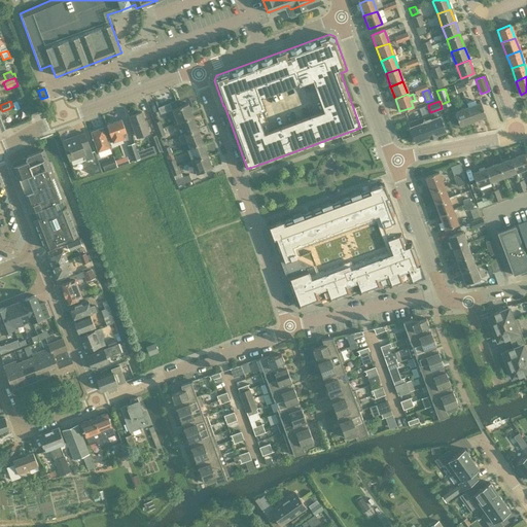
[(467,107),(472,120),(485,115),(480,102),(467,107)]
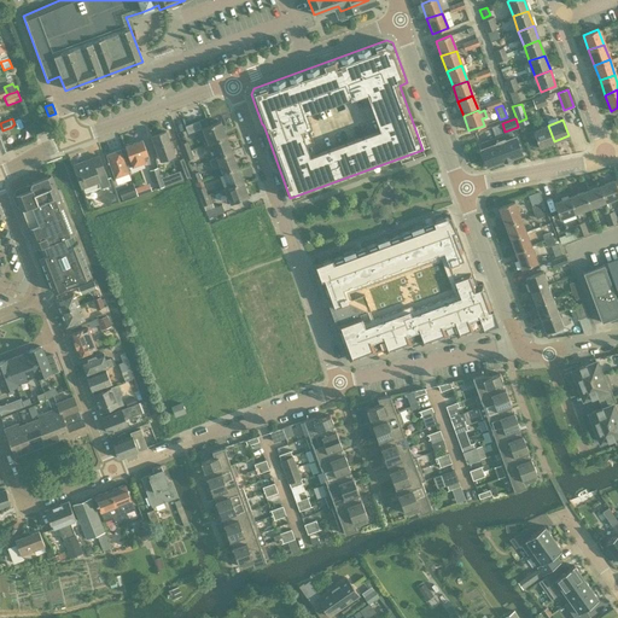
[(199,121),(186,126),(188,133),(202,128),(203,128),(199,121)]
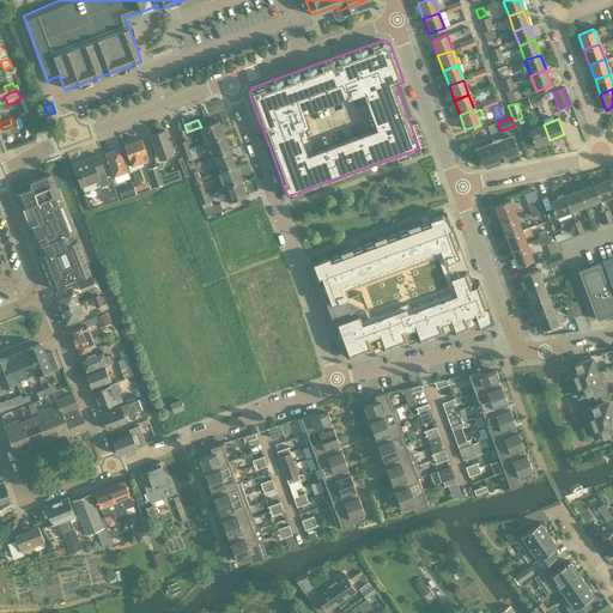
[(210,141),(224,137),(218,120),(201,127),(200,127),(206,143),(210,141)]
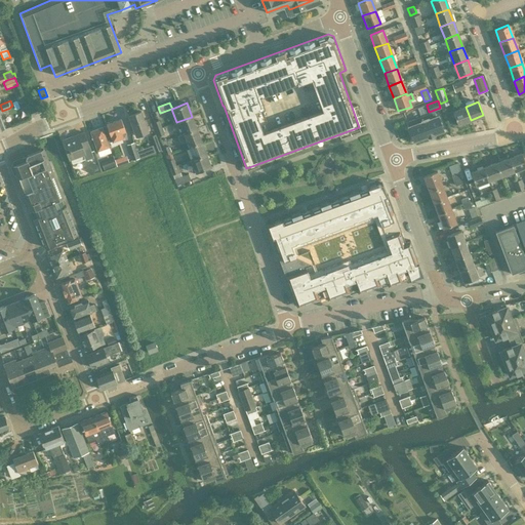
[(457,125),(471,120),(466,107),(452,112),(457,125)]
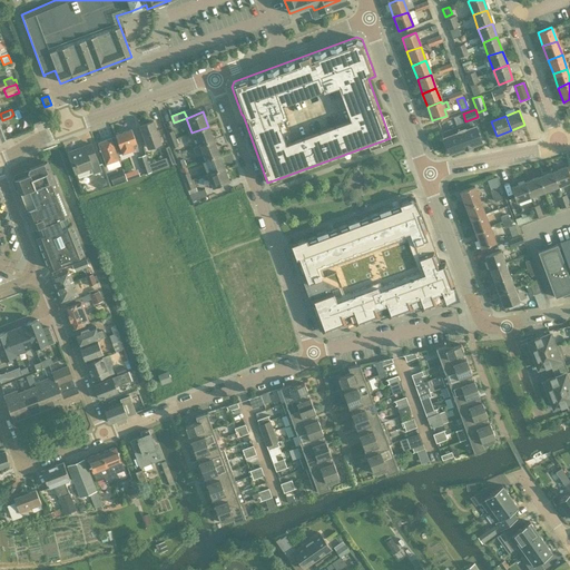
[(154,121),(139,127),(147,147),(160,143),(154,121)]
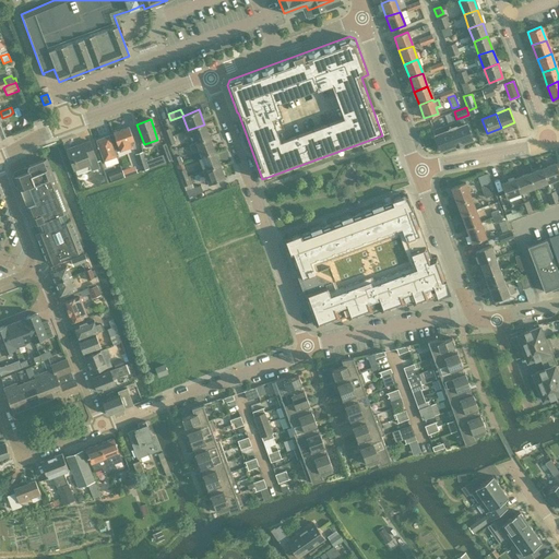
[(458,145),(460,144),(462,143),(461,142),(463,142),(464,143),(472,141),(471,139),(472,139),(466,123),(464,125),(462,119),(433,130),(436,134),(435,134),(441,150),(455,144),(455,145),(456,145),(458,145)]
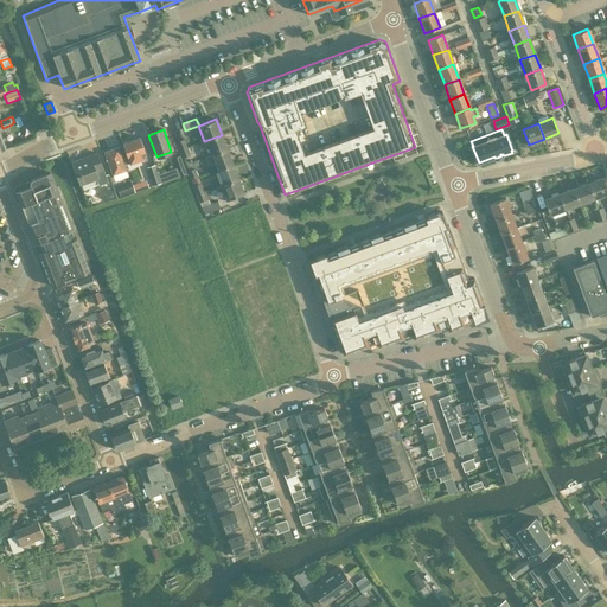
[(228,149),(222,135),(208,140),(212,155),(228,149)]
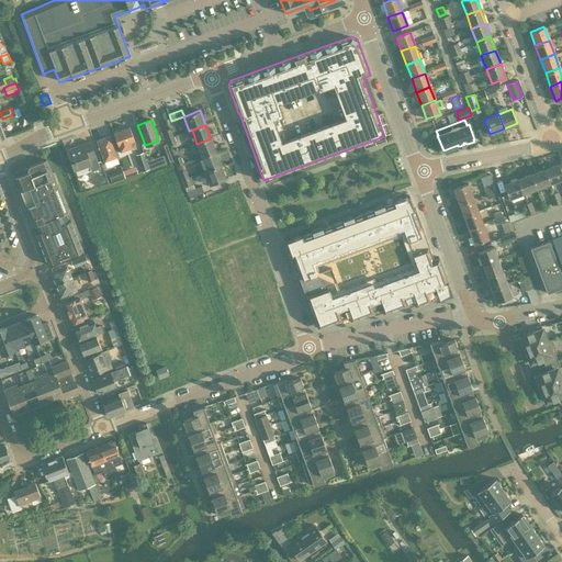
[(130,127),(113,134),(114,135),(115,138),(111,141),(114,148),(115,153),(133,147),(135,143),(130,127)]
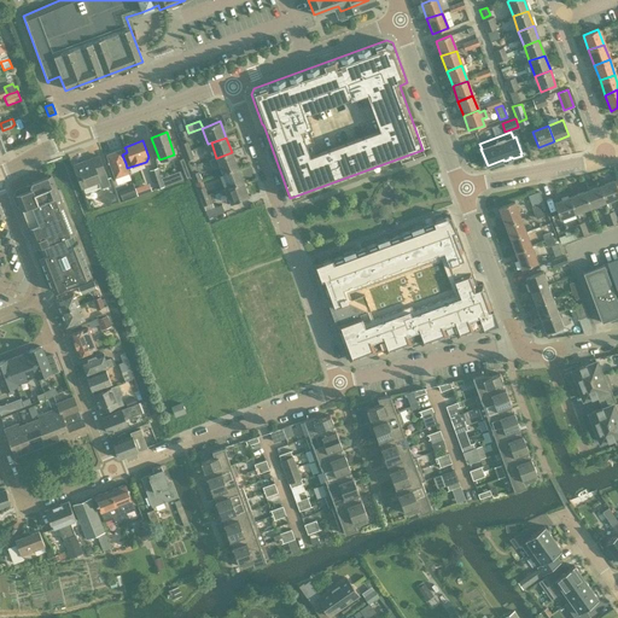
[(127,168),(126,163),(122,155),(127,152),(126,149),(106,156),(115,179),(129,174),(127,168)]
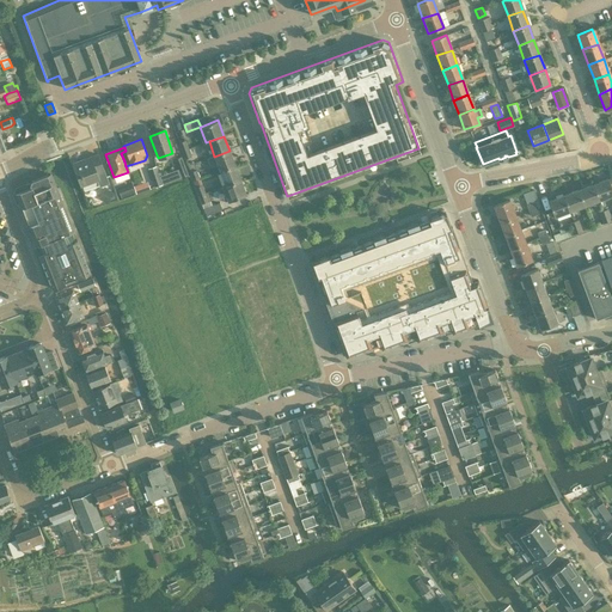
[(207,159),(209,164),(212,166),(215,166),(218,165),(220,171),(234,165),(230,151),(214,157),(207,159)]
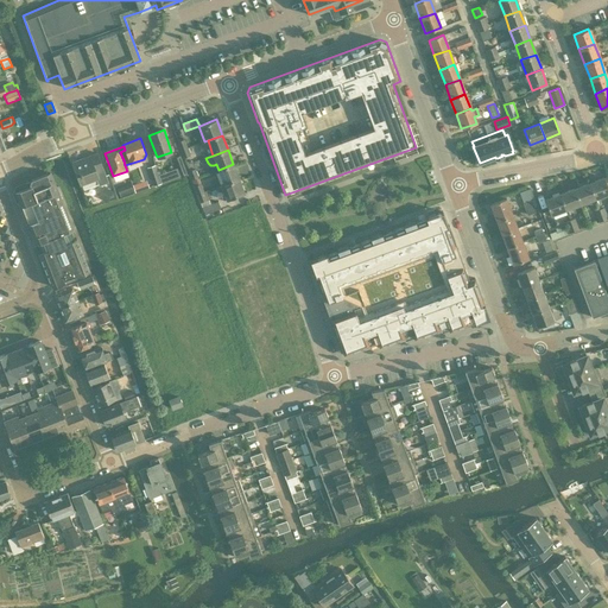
[(97,153),(89,157),(92,160),(83,164),(82,159),(74,162),(75,166),(74,166),(80,184),(96,179),(99,185),(107,183),(97,153)]
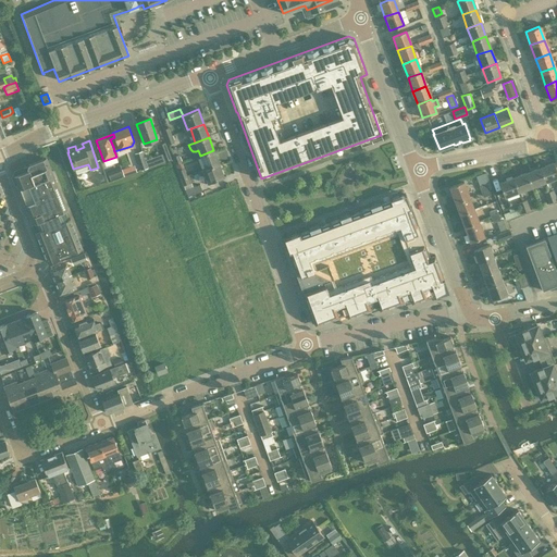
[(164,162),(170,160),(164,144),(159,146),(164,162)]
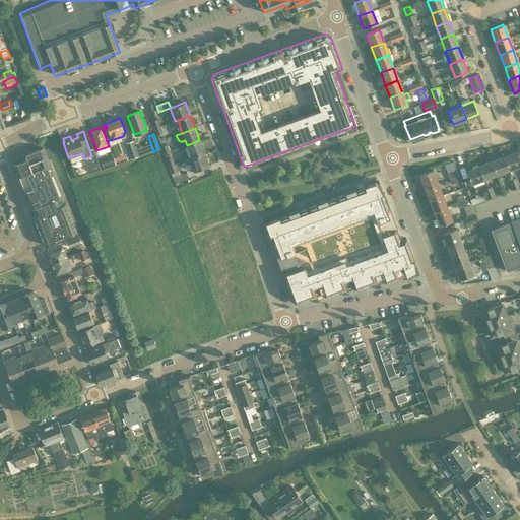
[(191,157),(204,153),(199,140),(187,145),(191,157)]
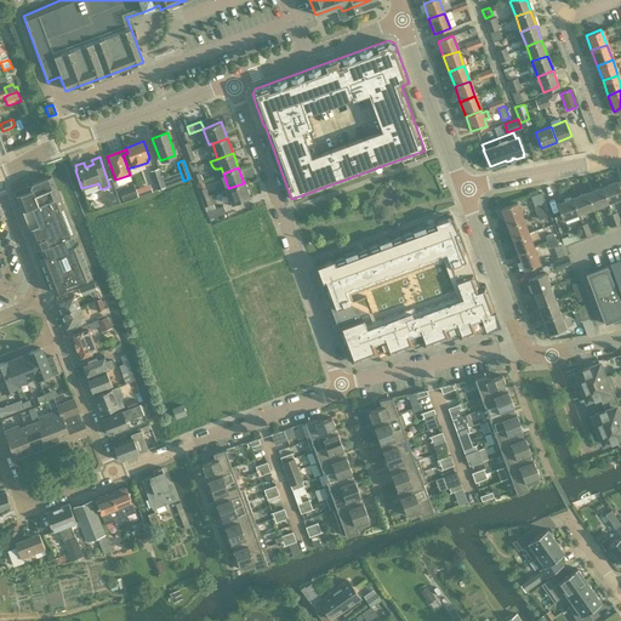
[(161,180),(158,169),(151,171),(157,189),(164,187),(161,180)]
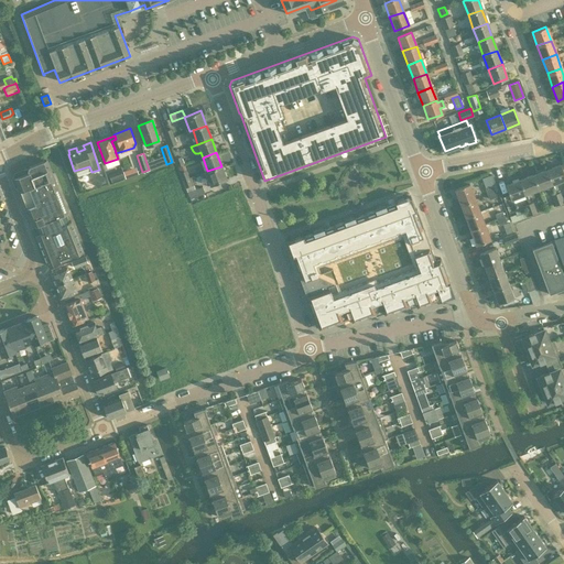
[(184,164),(181,156),(174,159),(177,166),(184,164)]
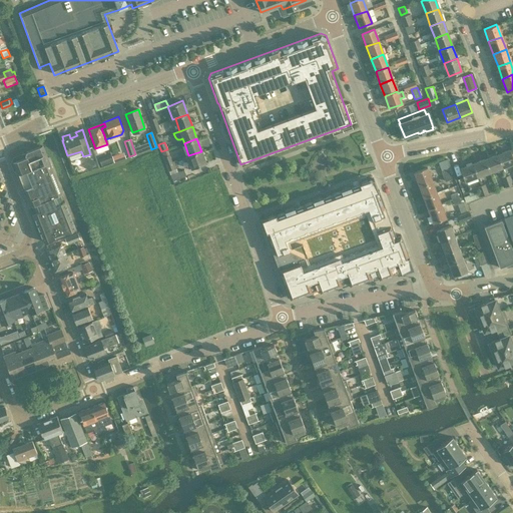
[(61,194),(43,146),(26,152),(25,156),(16,159),(14,164),(15,167),(14,168),(29,206),(31,206),(34,213),(32,214),(43,242),(54,238),(54,237),(63,233),(63,234),(75,230),(64,201),(62,202),(59,195),(61,194)]
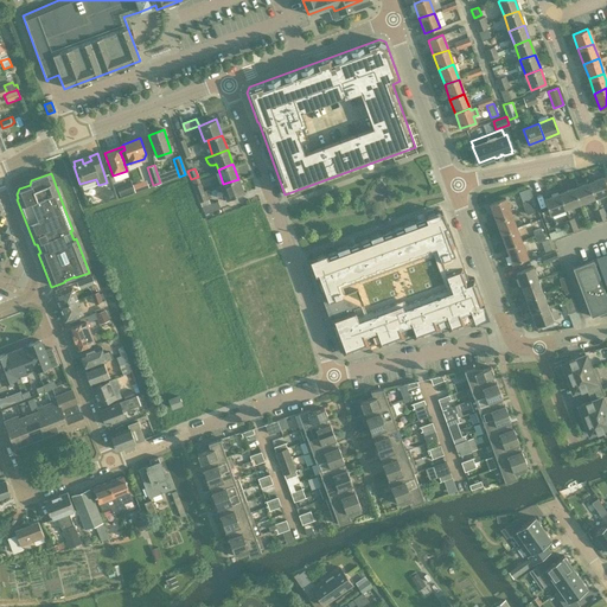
[(606,187),(604,178),(588,183),(594,198),(606,193),(606,187)]
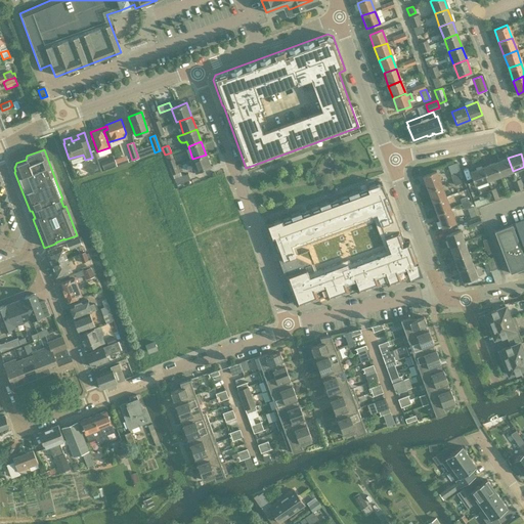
[(192,159),(189,160),(194,173),(211,167),(206,155),(192,159)]
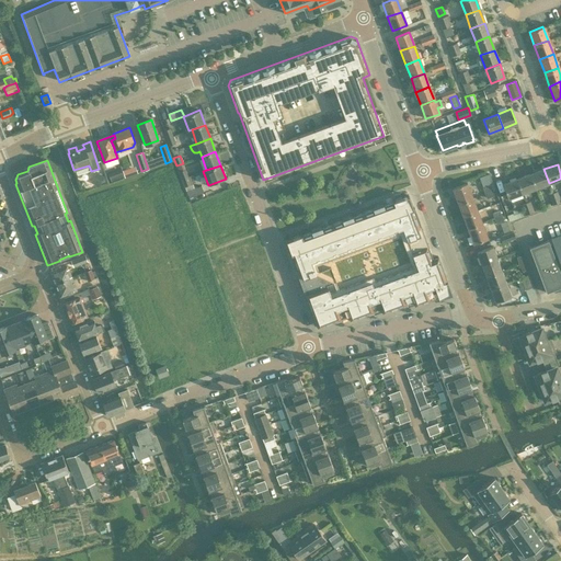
[(182,180),(189,176),(185,169),(179,172),(182,180)]
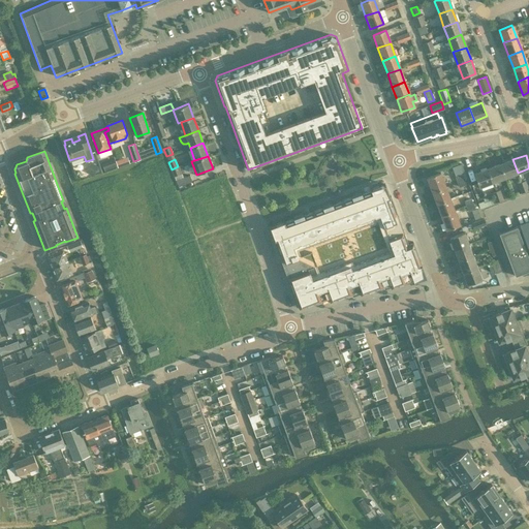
[(518,173),(512,159),(500,164),(504,178),(518,173)]
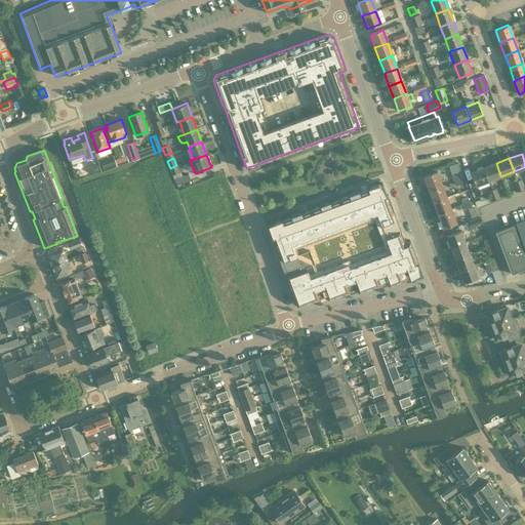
[(92,173),(96,165),(91,163),(87,171),(92,173)]
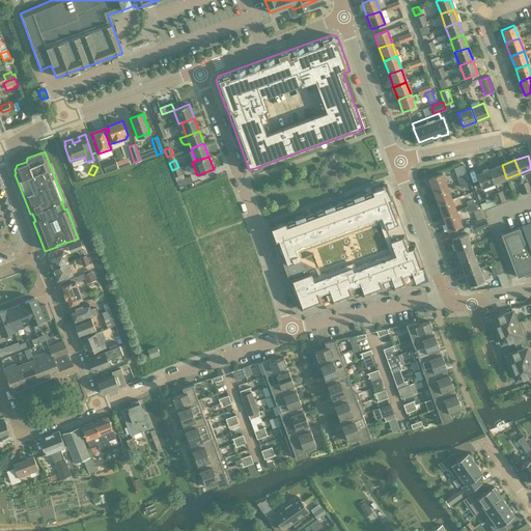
[(506,178),(502,165),(488,170),(494,183),(506,178)]
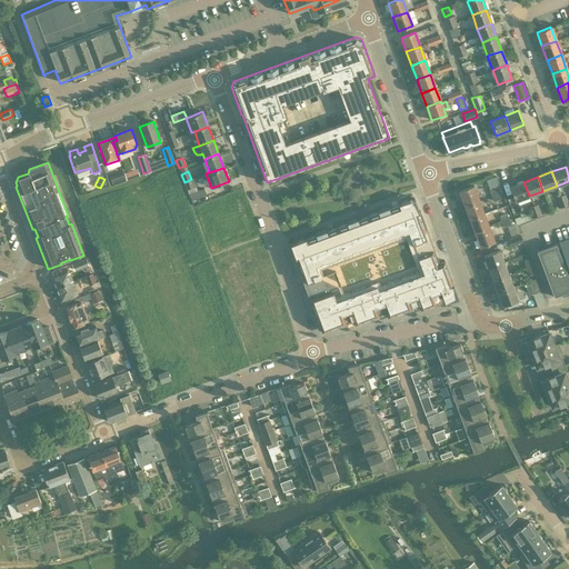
[(191,179),(185,182),(187,189),(195,187),(191,179)]
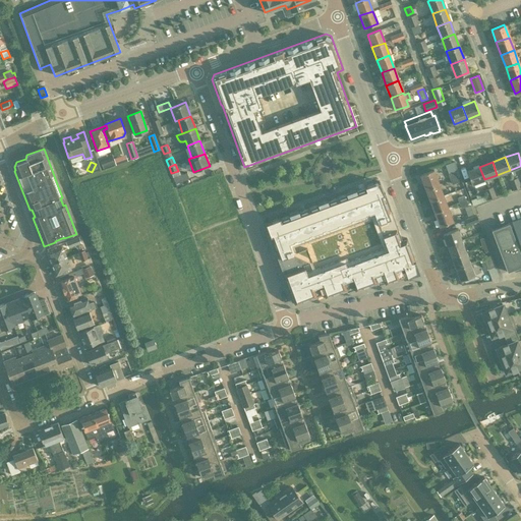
[(484,179),(479,167),(467,171),(471,184),(484,179)]
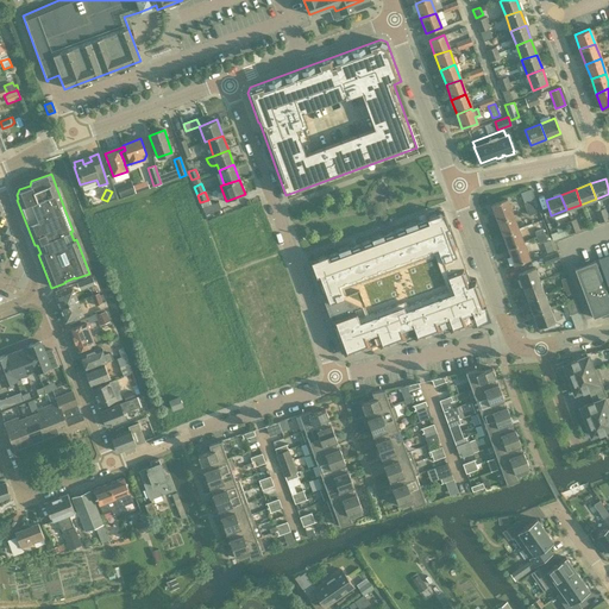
[(491,205),(496,220),(513,214),(507,199),(491,205)]
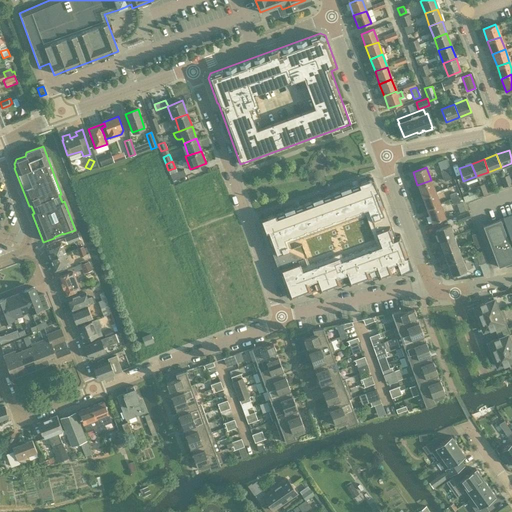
[(172,181),(186,176),(183,170),(170,175),(172,181)]
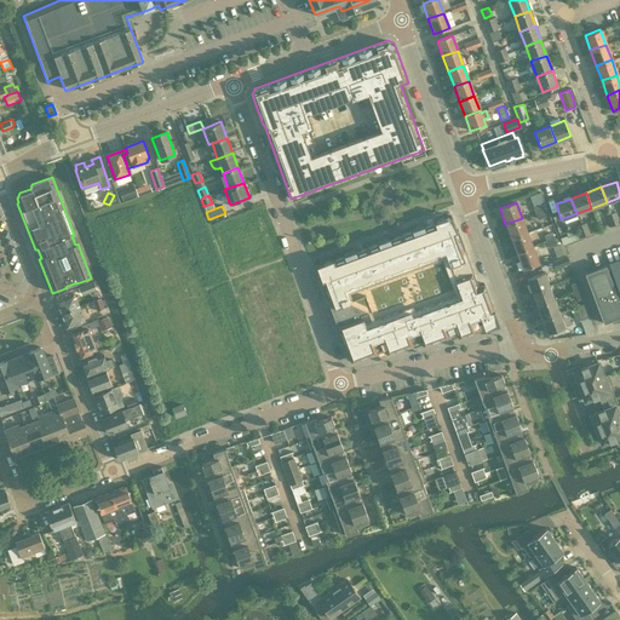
[(333,259),(316,265),(321,280),(320,280),(331,309),(334,319),(350,362),(368,355),(377,352),(385,349),(386,354),(412,345),(420,342),(423,346),(447,337),(448,337),(455,333),(458,338),(476,332),(476,333),(483,331),(499,325),(484,283),(478,286),(458,229),(457,230),(452,216),(434,222),(435,223),(428,225),(424,227),(423,224),(412,229),(413,231),(394,239),(390,240),(389,236),(378,241),(378,244),(360,251),(356,252),(355,250),(343,253),(344,257),(334,260),(333,259)]
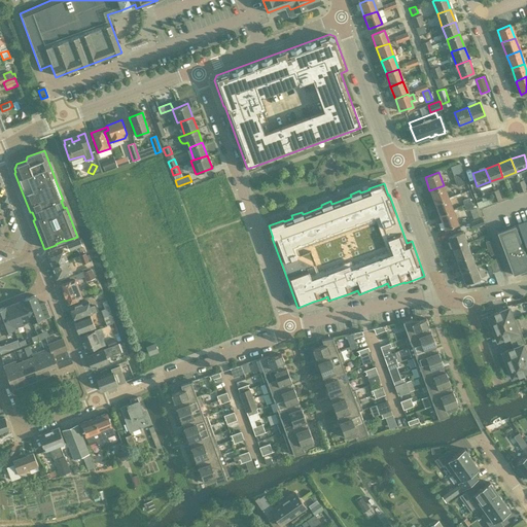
[(429,190),(434,204),(448,199),(444,185),(429,190)]
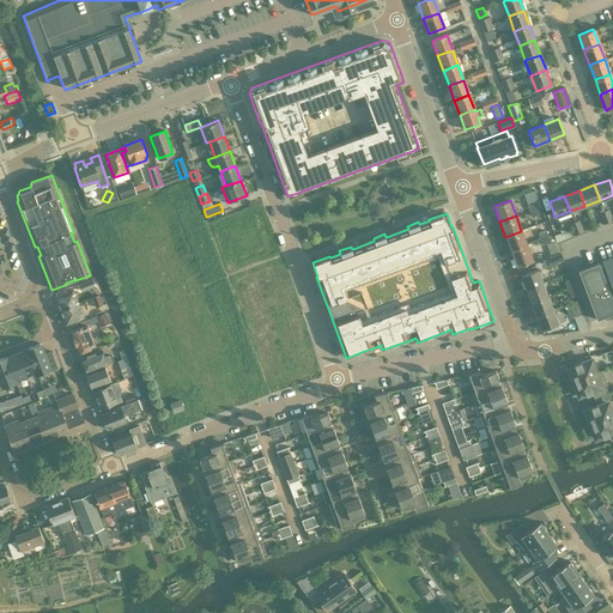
[(505,237),(511,252),(527,246),(521,231),(505,237)]
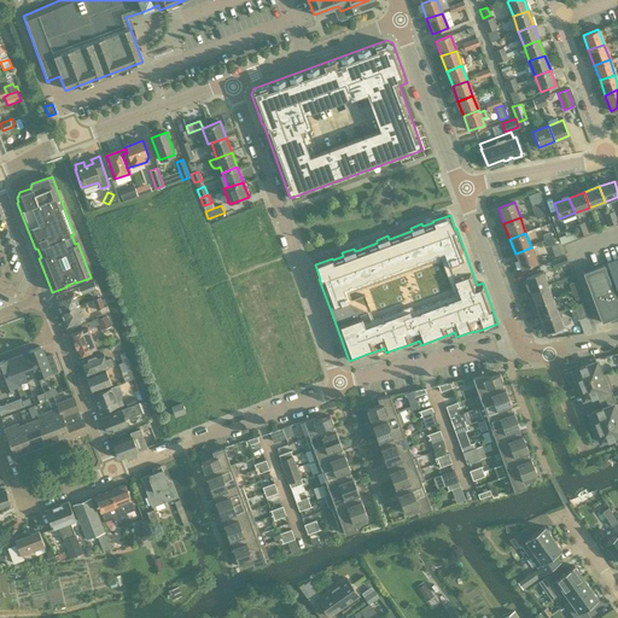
[(555,245),(551,246),(555,257),(561,254),(559,248),(558,244),(555,245)]
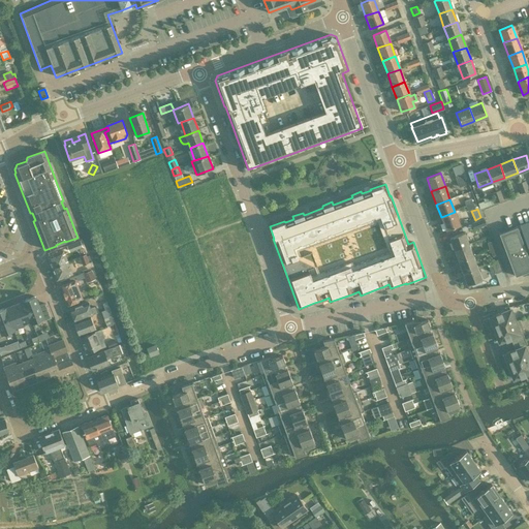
[(455,212),(441,217),(446,230),(460,225),(455,212)]
